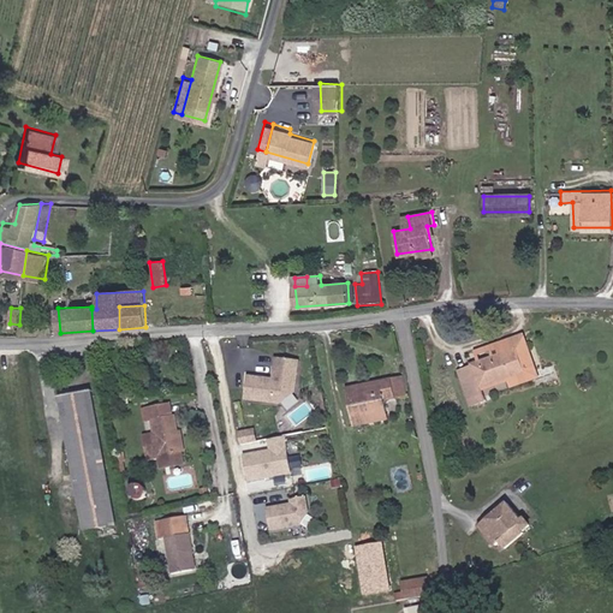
[(527,344),(534,367),(542,364),(536,340),(527,344)]
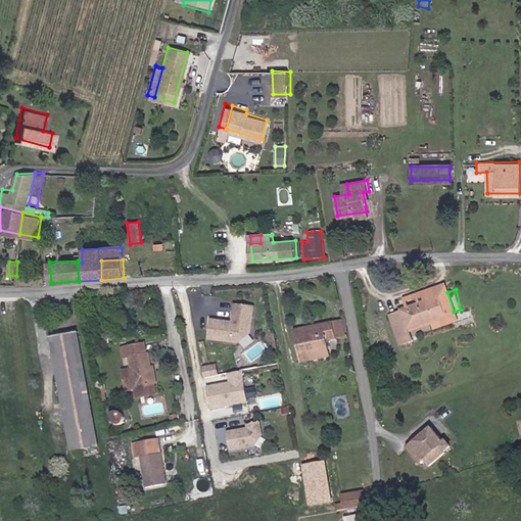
[(454,312),(447,292),(396,306),(405,335),(417,332),(414,323),(454,312)]
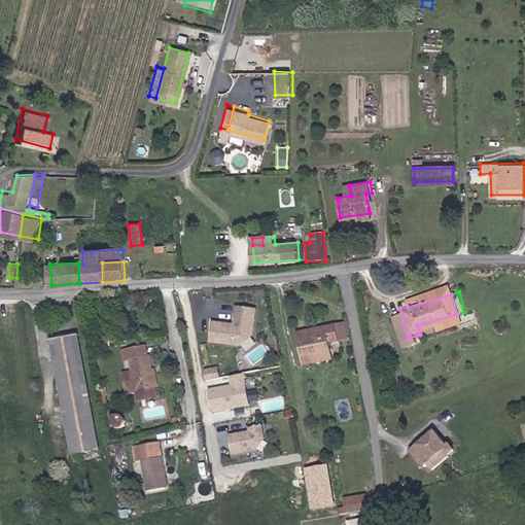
[(253,309),(233,307),(231,325),(209,323),(207,343),(237,346),(250,336),(253,309)]
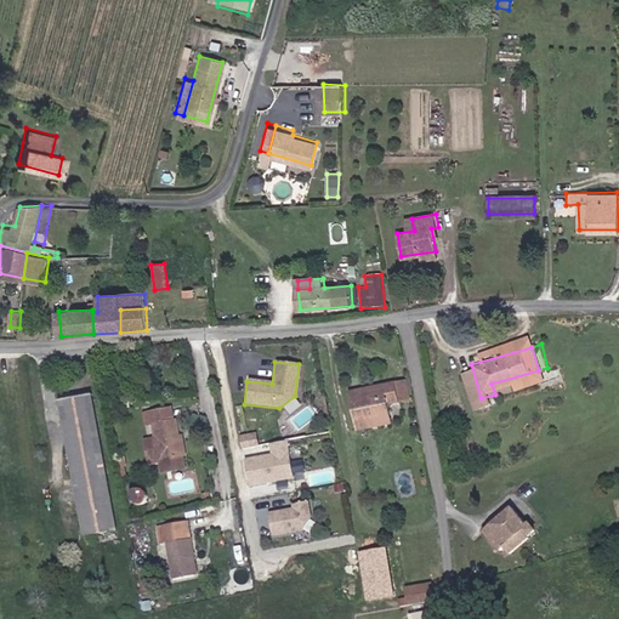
[(492,384),(495,395),(541,382),(539,370),(492,384)]
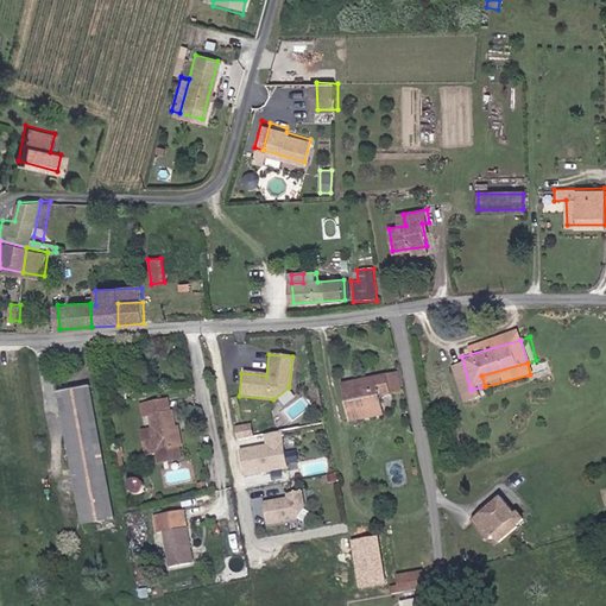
[(389,370),(380,372),(383,387),(391,386),(389,370)]
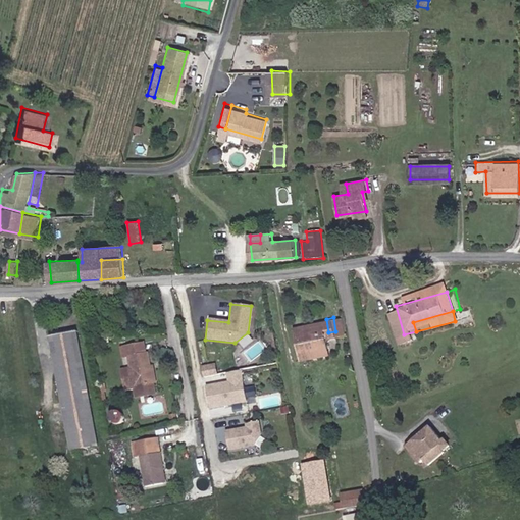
[(288,324),(291,349),(321,345),(320,333),(328,332),(326,319),(288,324)]
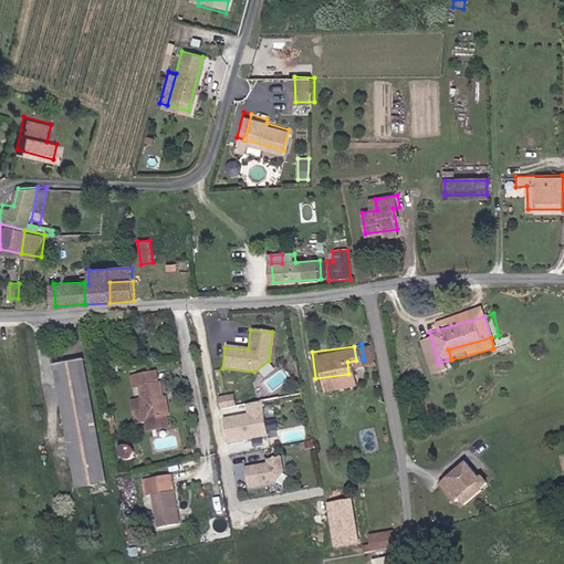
[(81,354),(52,361),(75,488),(104,482),(81,354)]
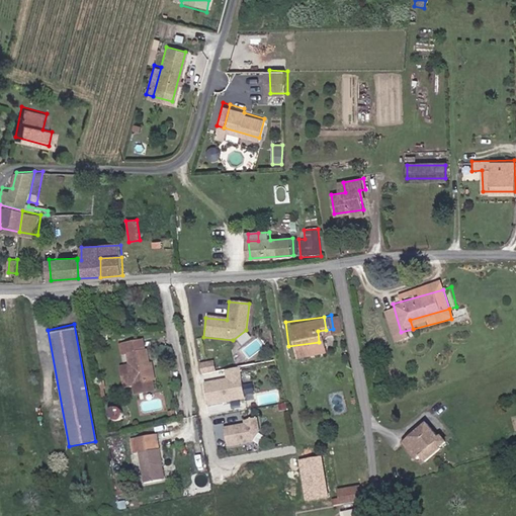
[(151,383),(146,352),(141,352),(140,342),(118,345),(120,356),(126,355),(129,367),(118,369),(121,388),(151,383)]
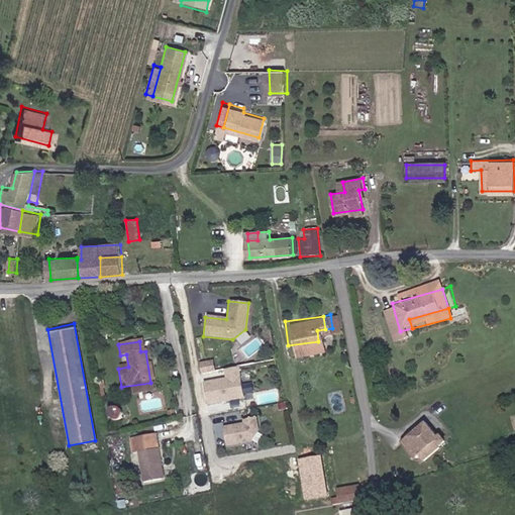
[(319,348),(318,341),(288,345),(289,352),(319,348)]
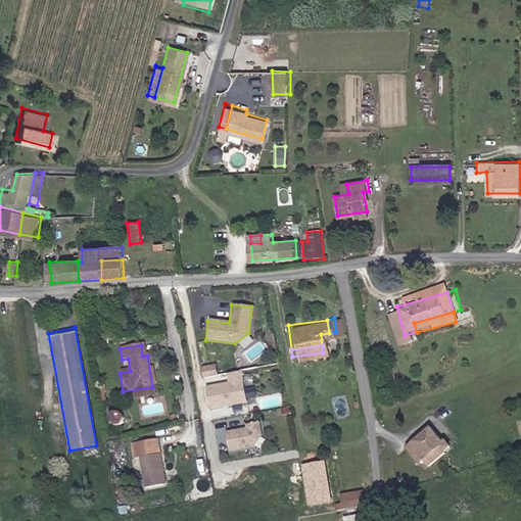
[(200,365),(189,367),(191,378),(202,376),(200,365)]
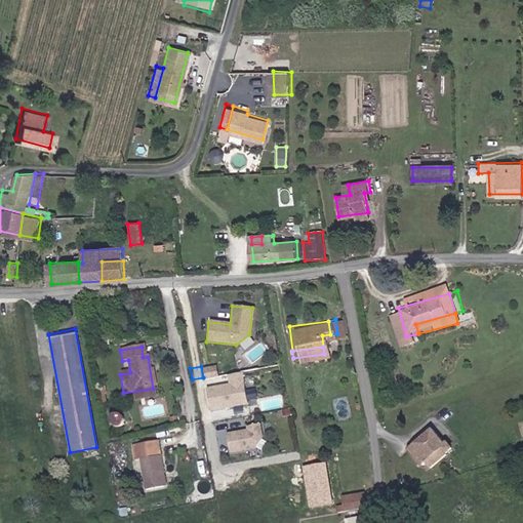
[(204,379),(218,377),(217,367),(202,368),(204,379)]
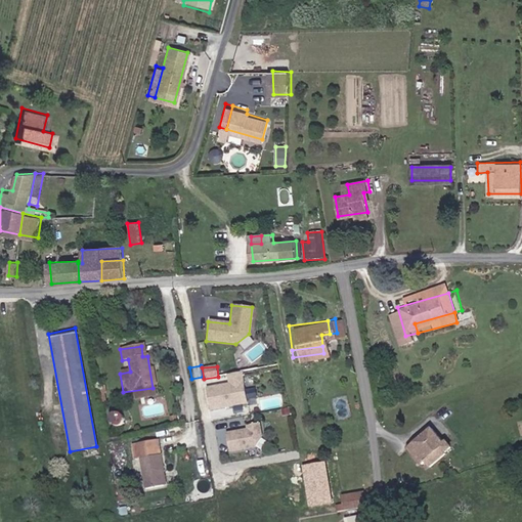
[(242,371),(227,373),(229,382),(206,386),(209,407),(246,401),(242,371)]
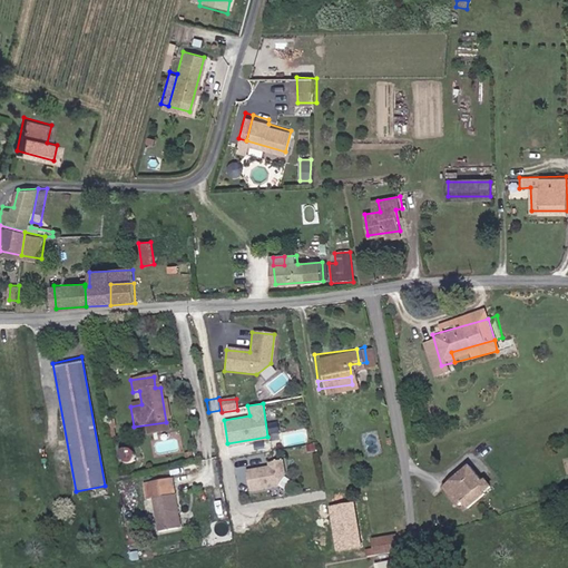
[(168,432),(166,422),(145,426),(146,436),(168,432)]
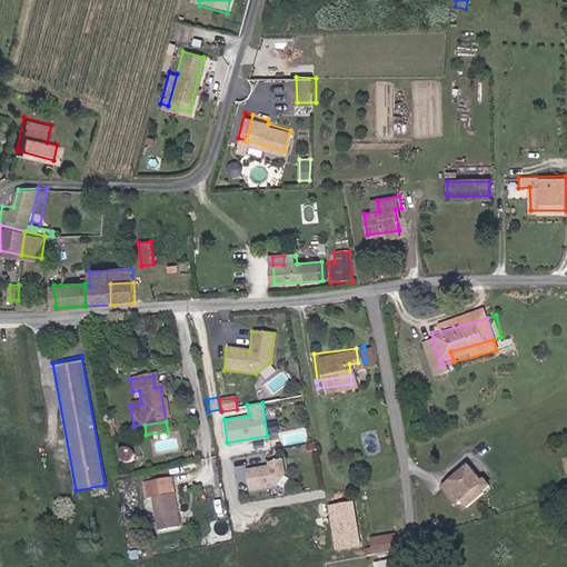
[(270,436),(279,434),(276,423),(267,425),(270,436)]
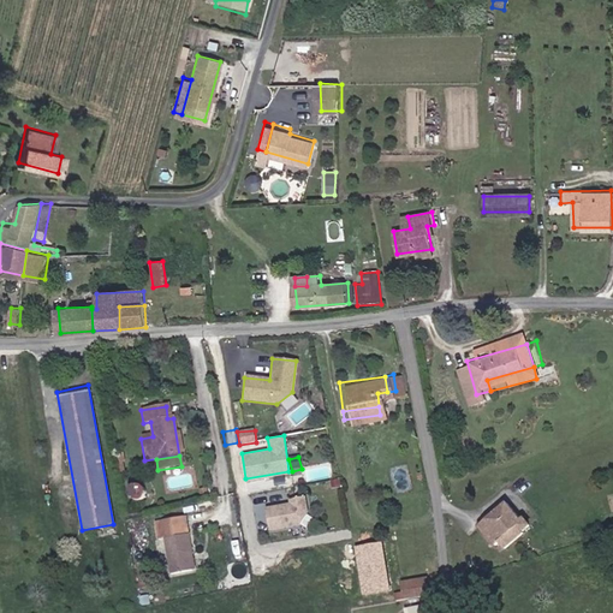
[(265,507),(269,529),(298,522),(305,510),(302,494),(287,497),(289,501),(265,507)]
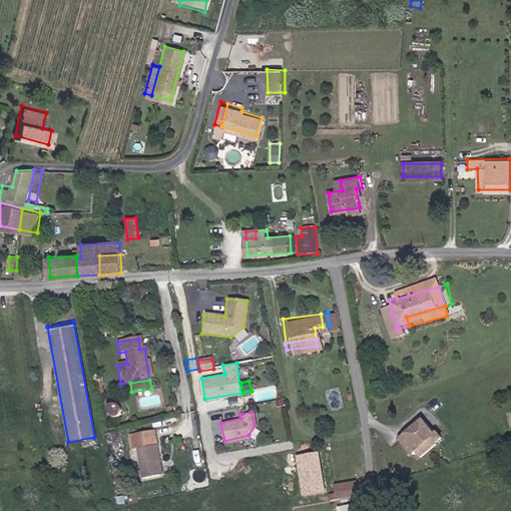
[(414,451),(419,456),(435,443),(429,437),(432,433),(419,419),(397,439),(410,453),(414,451)]
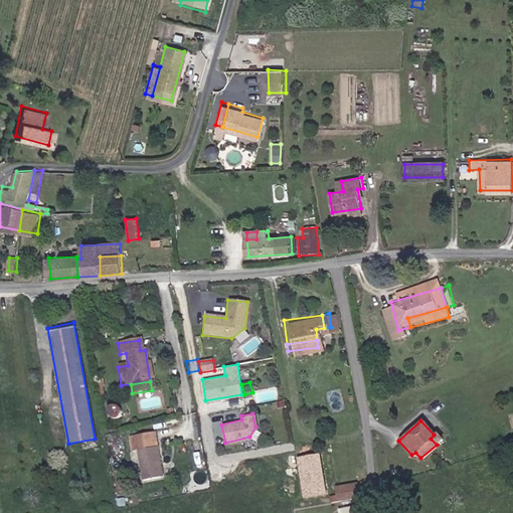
[(155,447),(153,432),(130,435),(132,451),(139,450),(142,479),(159,476),(157,461),(162,461),(160,446),(155,447)]
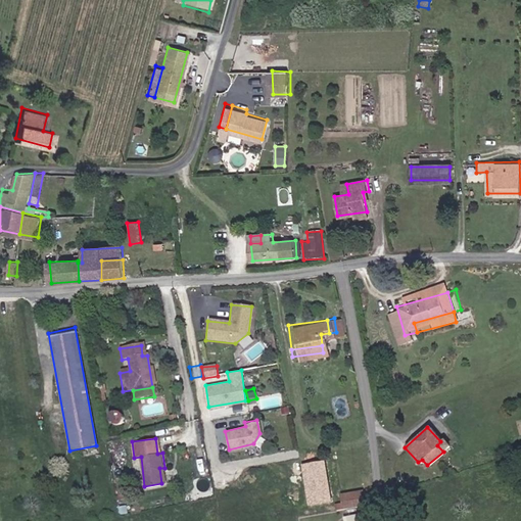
[(442,439),(440,441),(437,445),(443,452),(448,447),(442,439)]
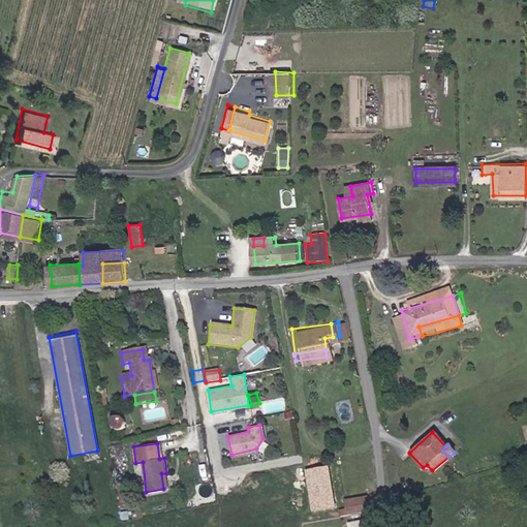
[(127,470),(125,462),(121,463),(119,455),(109,458),(114,474),(127,470)]
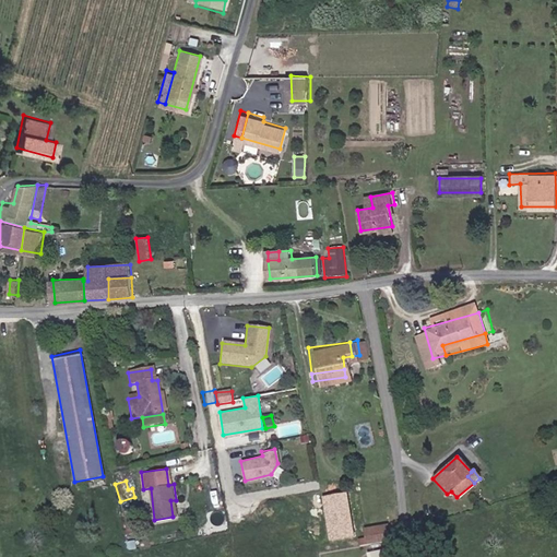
[(343,494),(318,499),(327,544),(352,540),(343,494)]
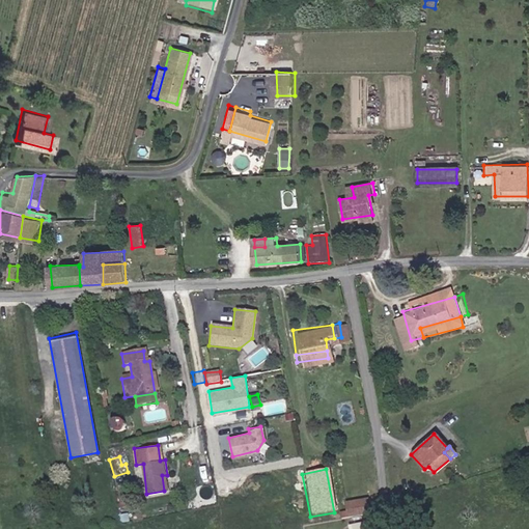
[(362,498),(353,499),(356,514),(365,513),(362,498)]
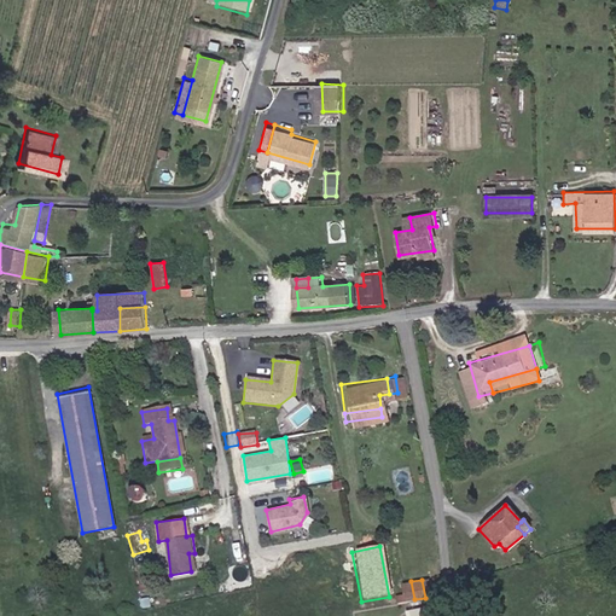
[(399,603),(414,599),(411,581),(395,585),(399,603)]
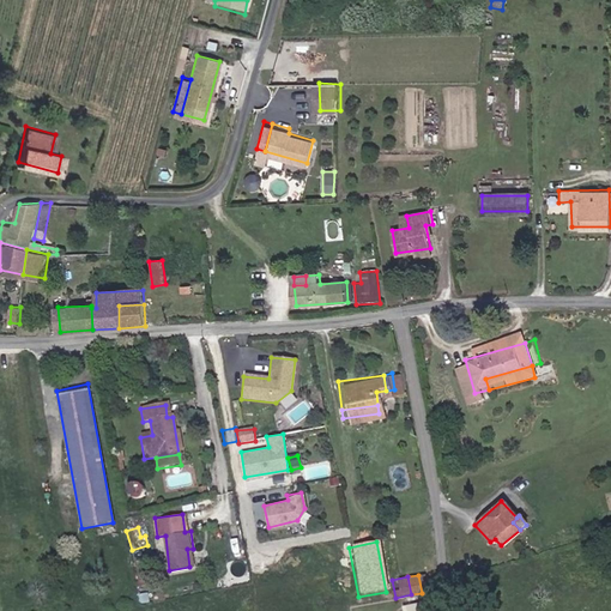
[(436,610),(434,599),(398,606),(399,610),(436,610)]
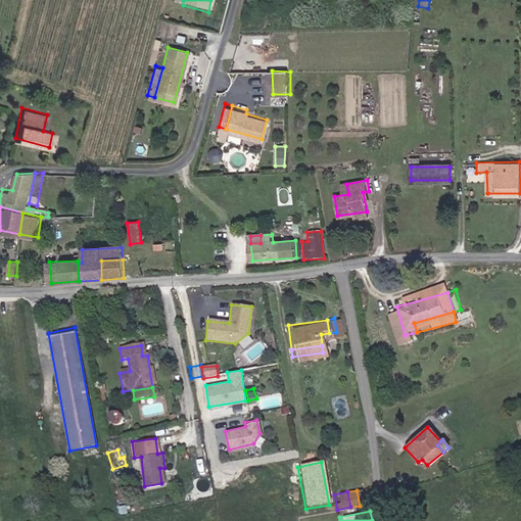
All buildings are outlined.
